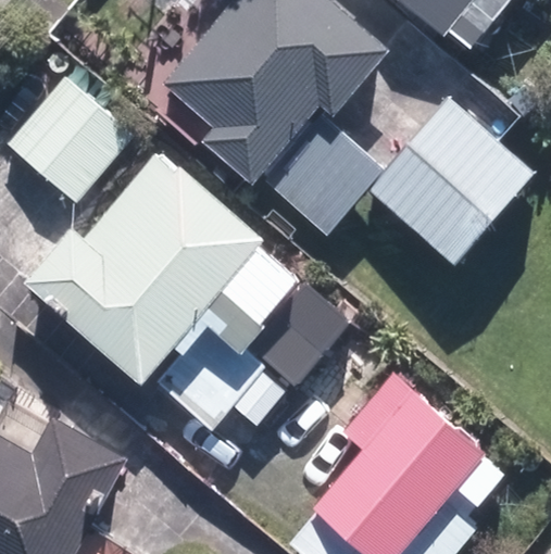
[(388,50),(330,0),(229,0),(159,82),(212,128),(201,140),(252,185),(258,178),(323,235),(380,168),(315,112),(322,105),(333,115),(388,50)]
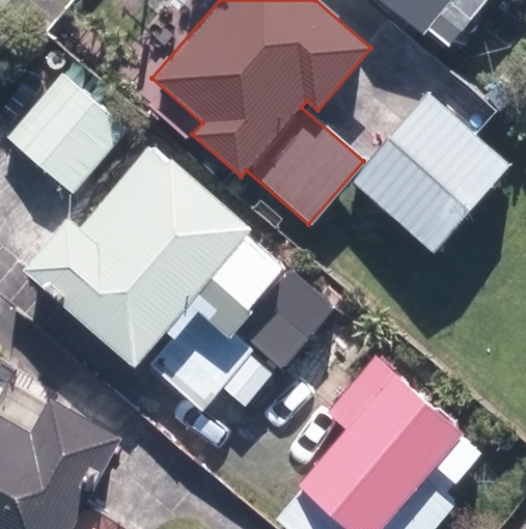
[(380,0),(424,35),(452,0),(380,0)]
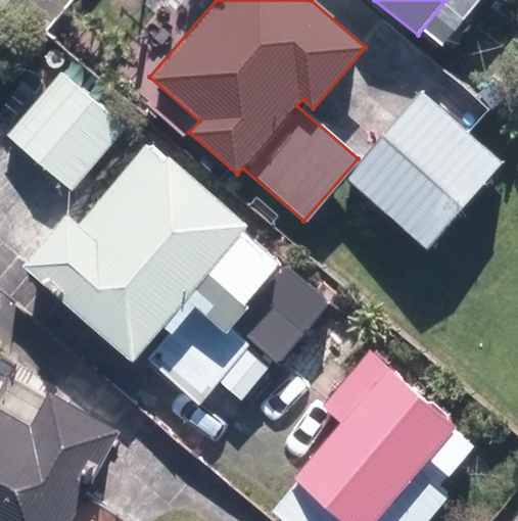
[(128,128),(61,73),(6,137),(73,193),(128,128)]
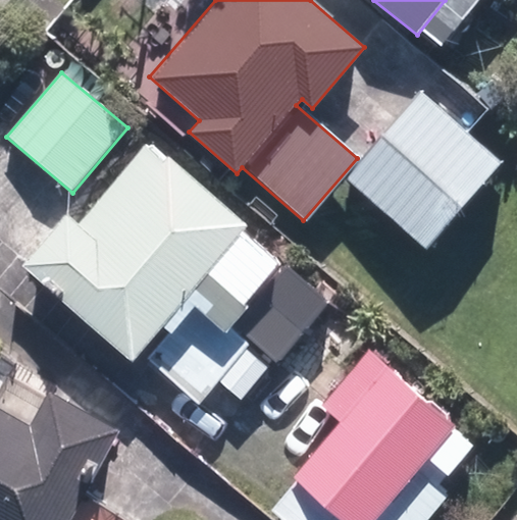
[(502,161),(419,90),(344,177),(426,248),(502,161)]
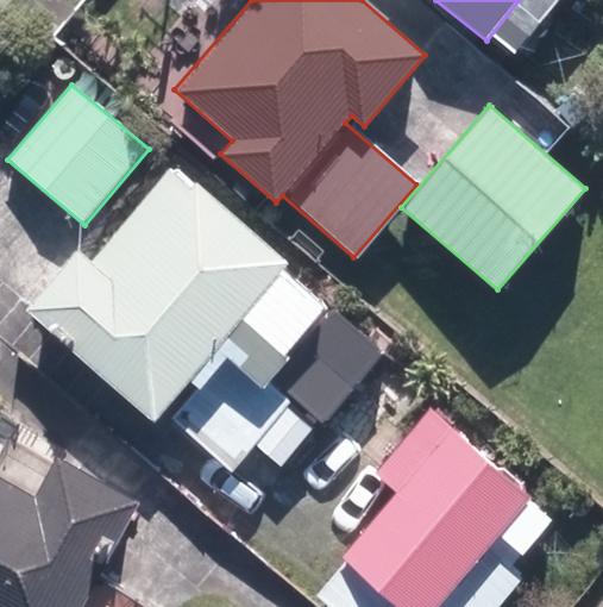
[(282,270),(291,260),(194,181),(190,186),(169,169),(93,261),(79,249),(24,313),(158,423),(244,317),(288,354),(309,326),(326,307),(282,270)]
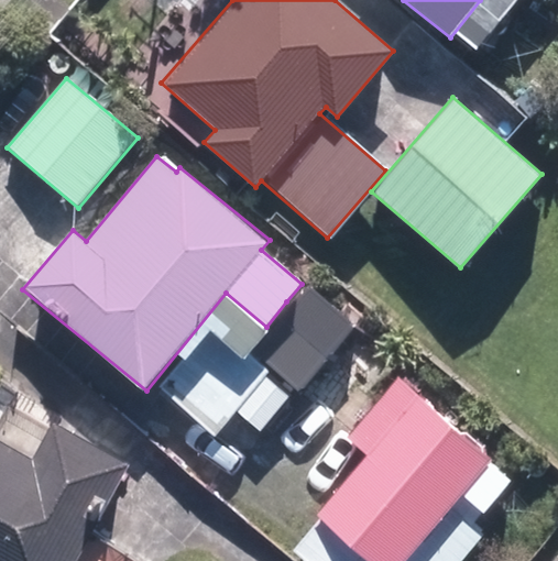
[(287,377),(324,332),(286,301),(266,327),(250,347),(287,377)]
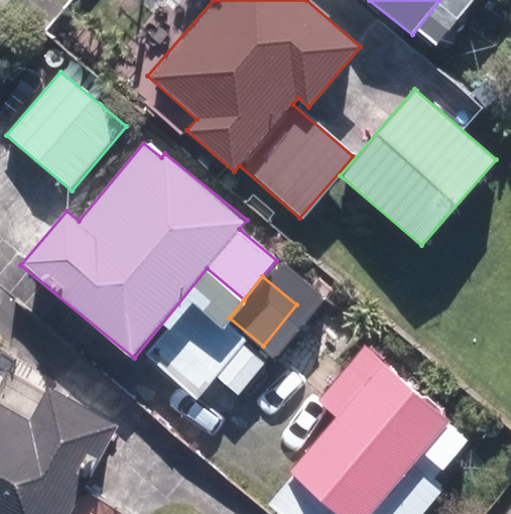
[(241,344),(244,341),(192,297),(144,356),(197,398),(215,375),(241,344)]
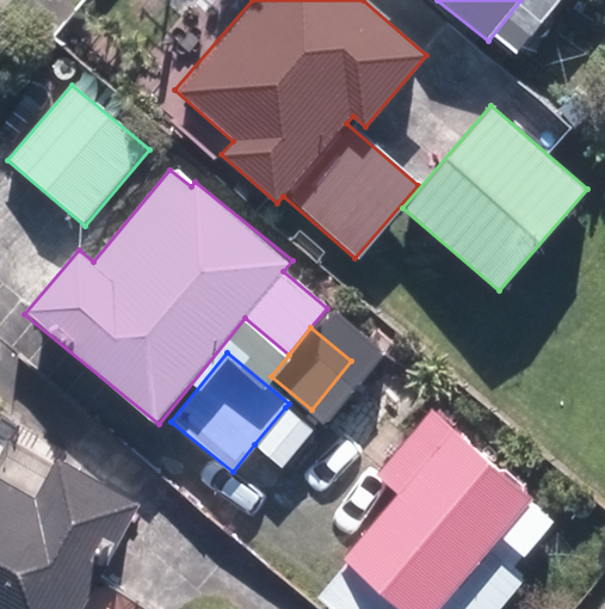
[(283,468),(313,430),(285,407),(254,444),(283,468)]
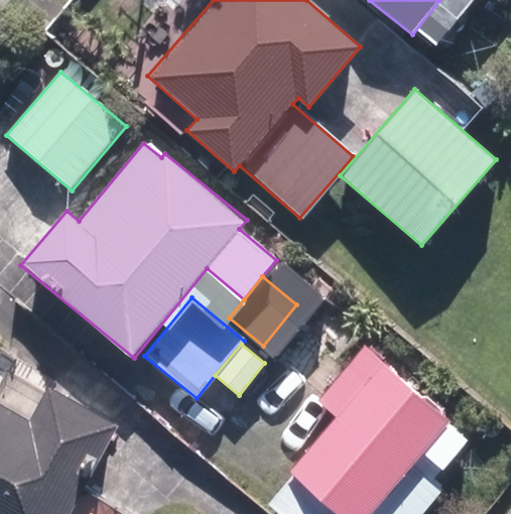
[(437,432),(450,417),(362,346),(342,370),(322,354),(295,385),(336,417),(290,473),(293,476),(267,508),(273,513),(423,513),(443,490),(422,472),(434,456),(437,458),(451,442),(437,432)]
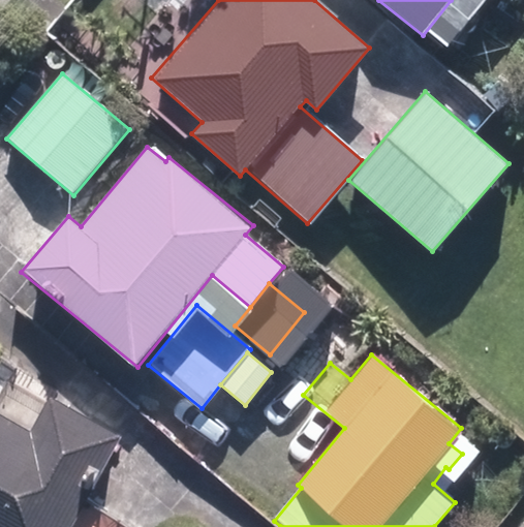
[(73,526),(124,437),(50,396),(30,431),(0,414),(0,526),(73,526)]
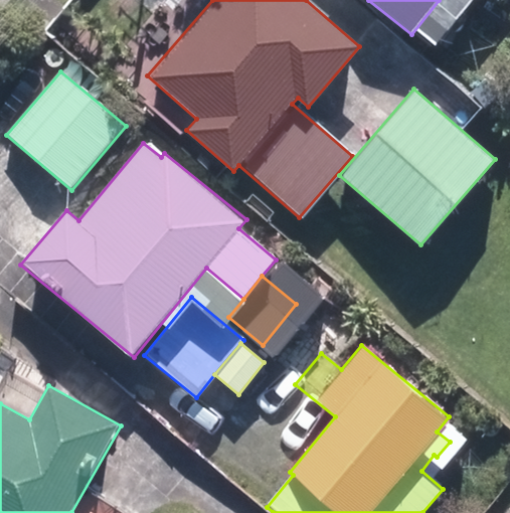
All buildings are outlined.
